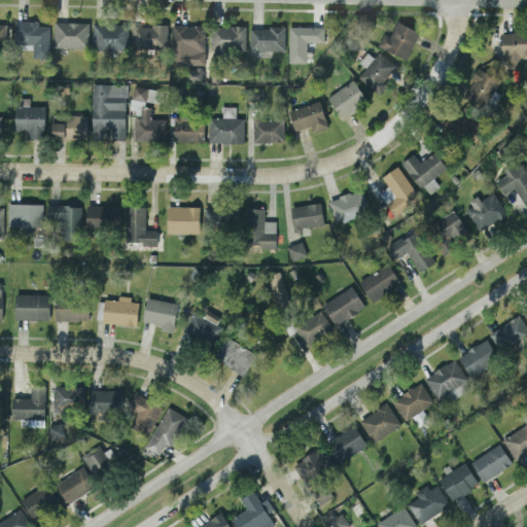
[(49,25),(38,25),(38,20),(14,20),(14,45),(32,46),(31,57),(48,57),(49,25)]
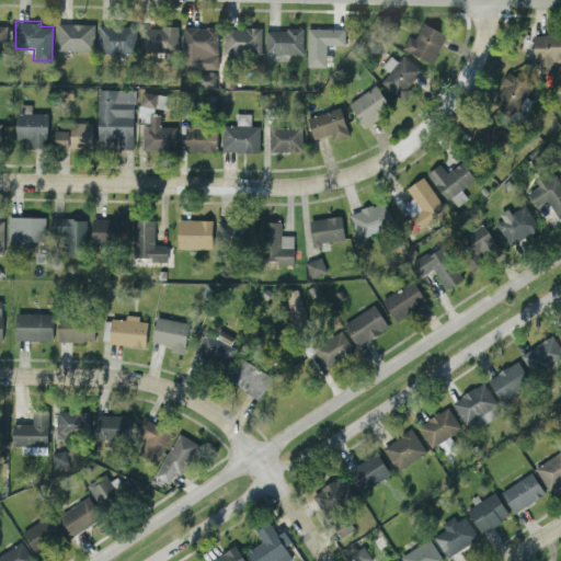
[(431,63),(446,33),(422,21),(414,36),(409,34),(401,47),(431,63)]
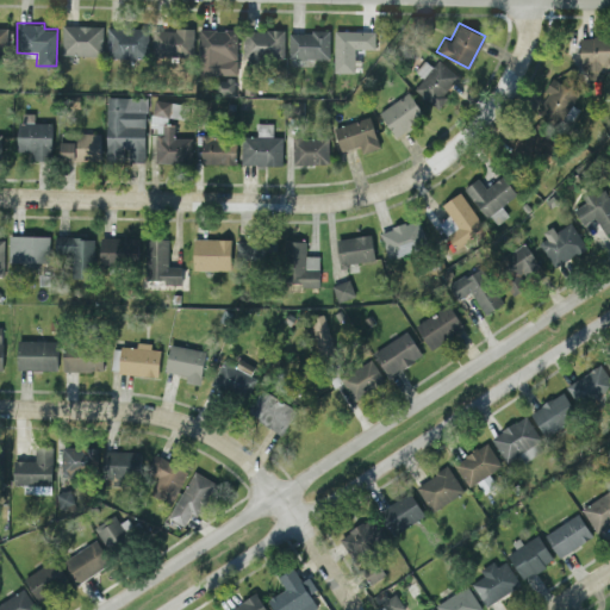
[(103,55),(103,25),(62,25),(62,54),(103,55)]
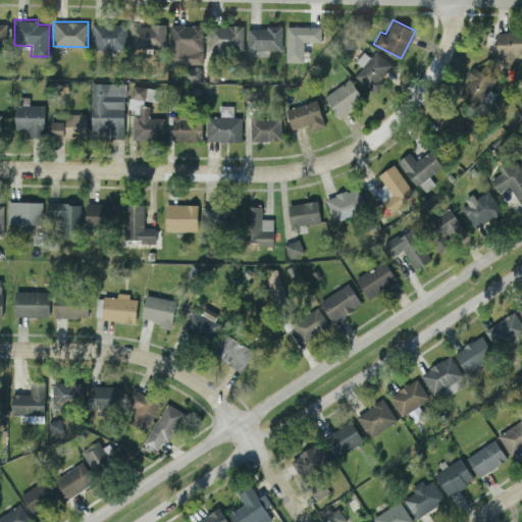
[(126,48),(126,22),(91,23),(92,49),(126,48)]
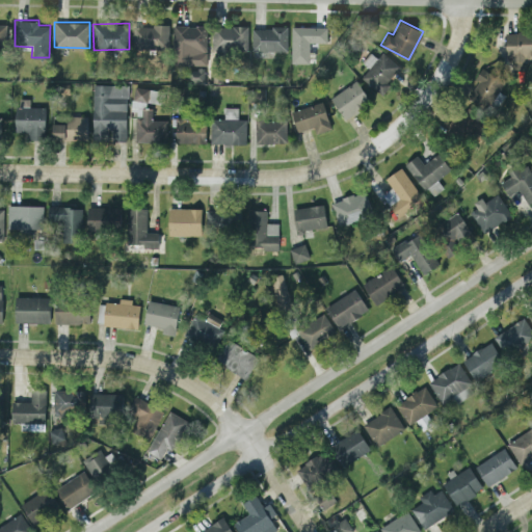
[(168,25),(134,24),(134,47),(168,48),(168,25)]
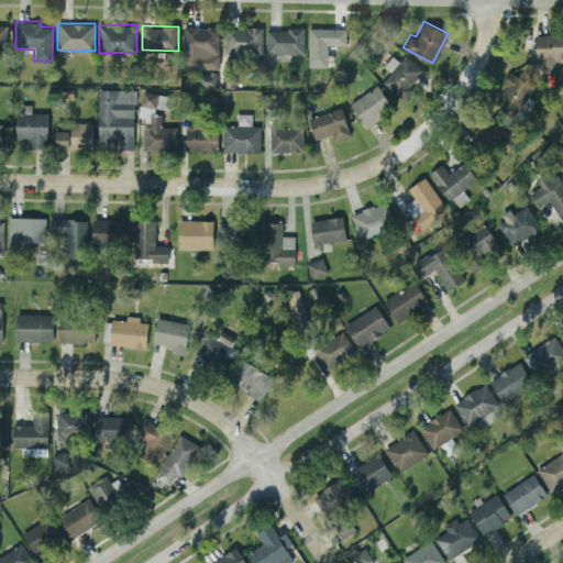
[(217,67),(218,26),(184,25),(183,66),(217,67)]
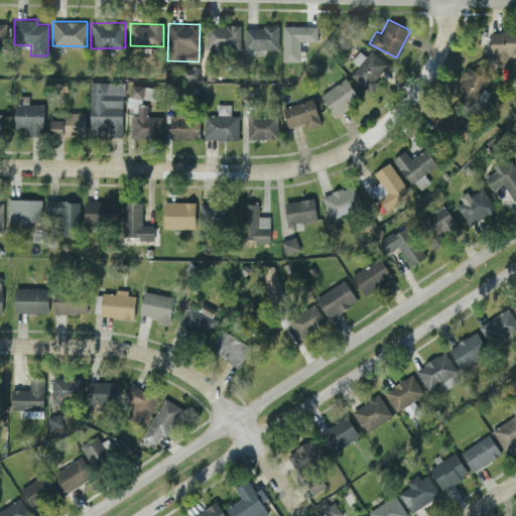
[(241,25),(206,24),(206,48),(240,49),(241,25)]
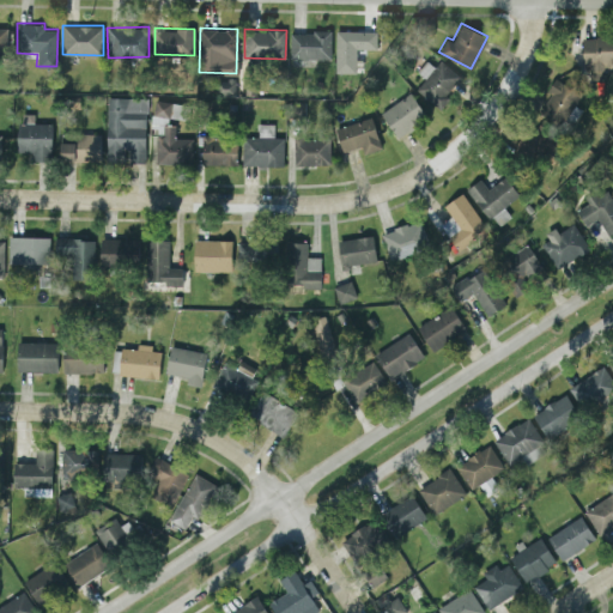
[(377,30),(335,29),(334,71),(356,72),(356,47),(376,48),(377,30)]
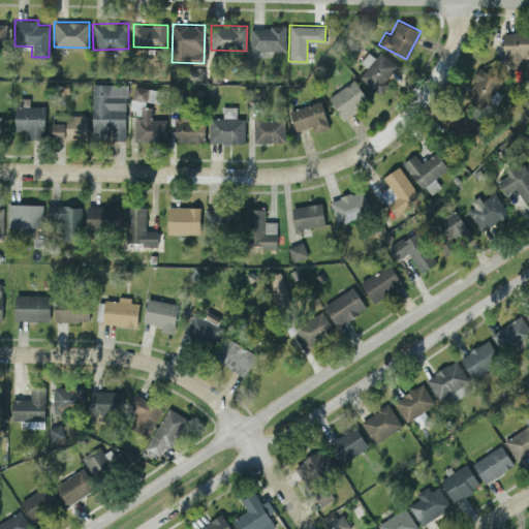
[(250,26),(250,50),(285,50),(285,27),(250,26)]
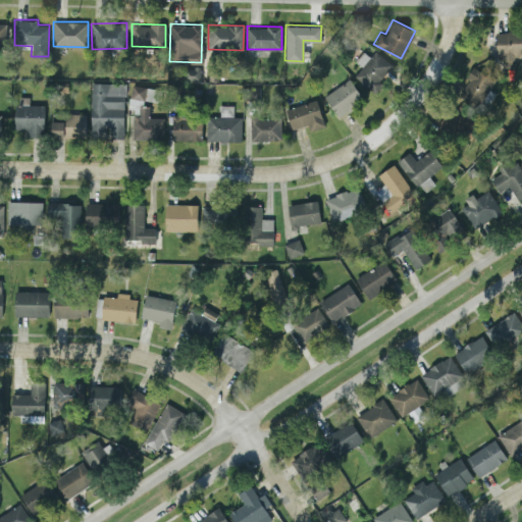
[(521,30),(496,31),(496,59),(521,59),(521,30)]
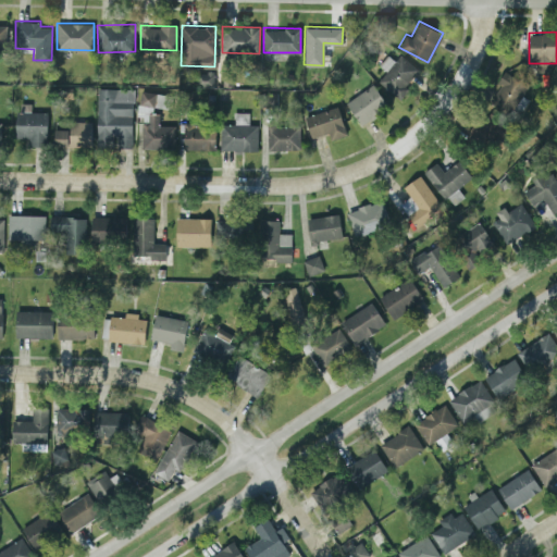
[(379,64),(386,70),(378,81),(399,98),(421,72),(399,53),(394,60),(387,54),(379,64)]
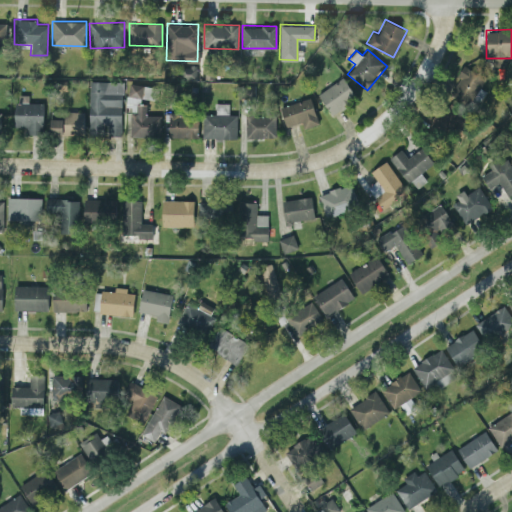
[(196,65),(182,65),(182,79),(196,78),(196,65)]
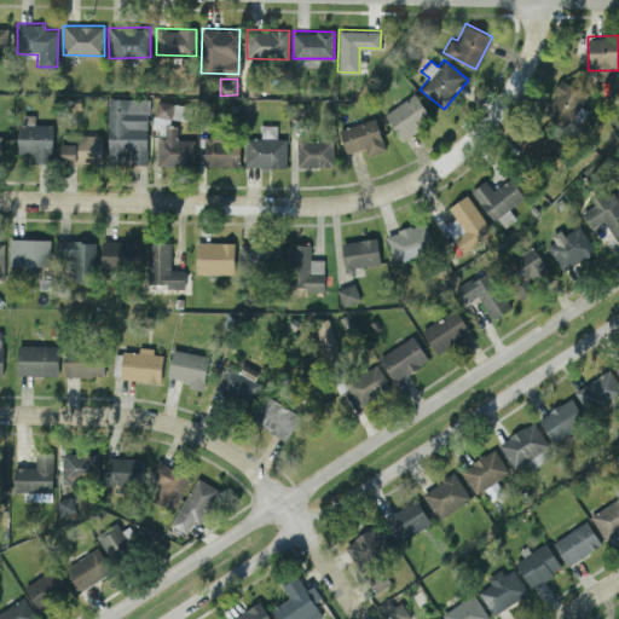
[(584,91),(560,79),(544,113),(567,125),(584,91)]
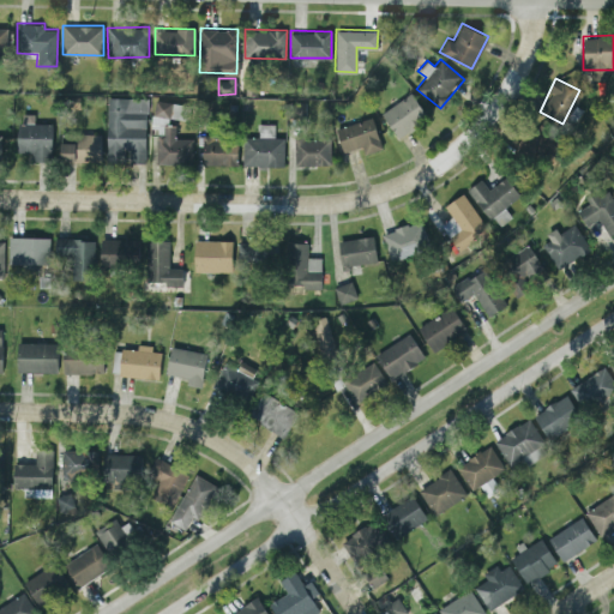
[(380,112),(397,137),(427,118),(411,91),(380,112)]
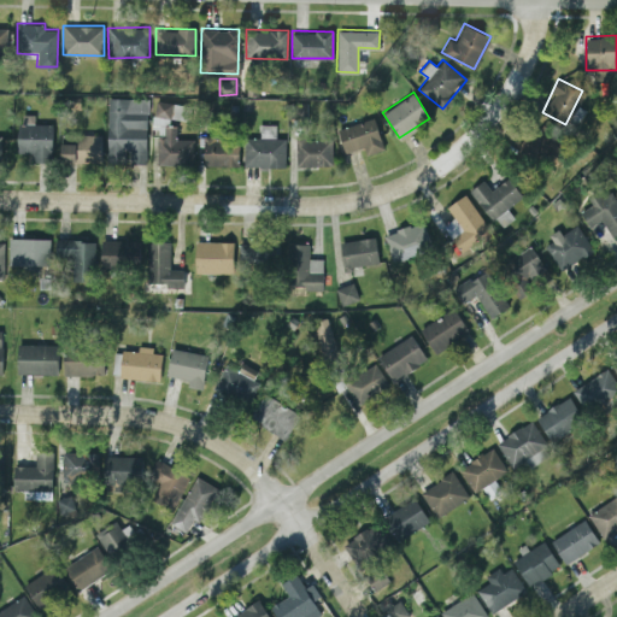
[(146,97),(107,97),(107,162),(124,162),(124,152),(131,152),(131,163),(146,163),(146,97)]
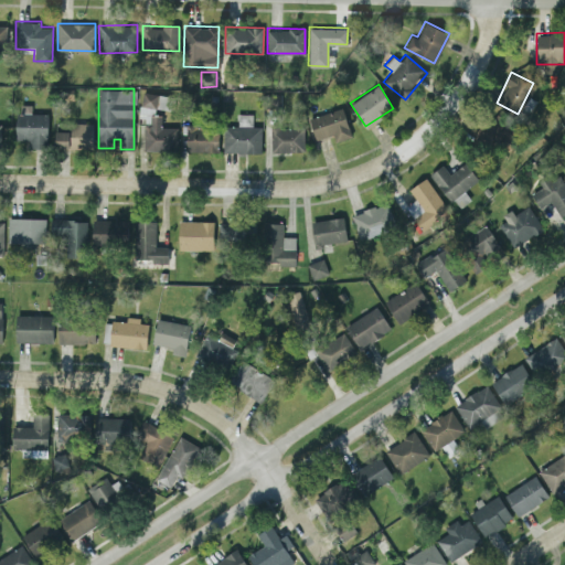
[(142,149),(177,149),(178,126),(160,126),(161,109),(170,109),(170,93),(140,93),(140,118),(146,118),(145,126),(144,126),(142,149)]
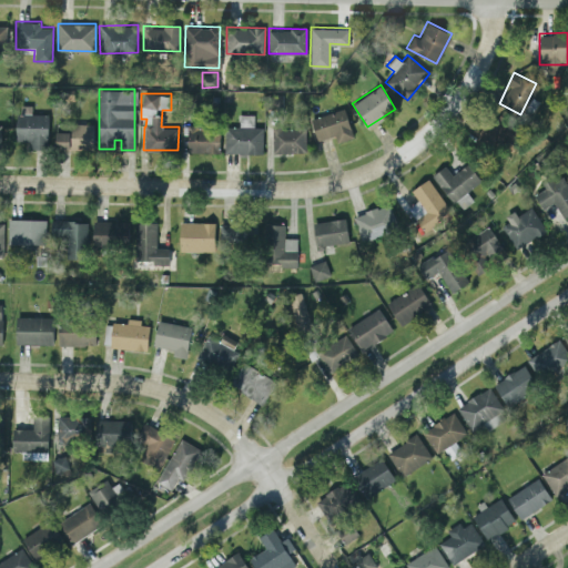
[(310,118),(317,140),(334,134),(336,142),(353,137),(344,107),(310,118)]
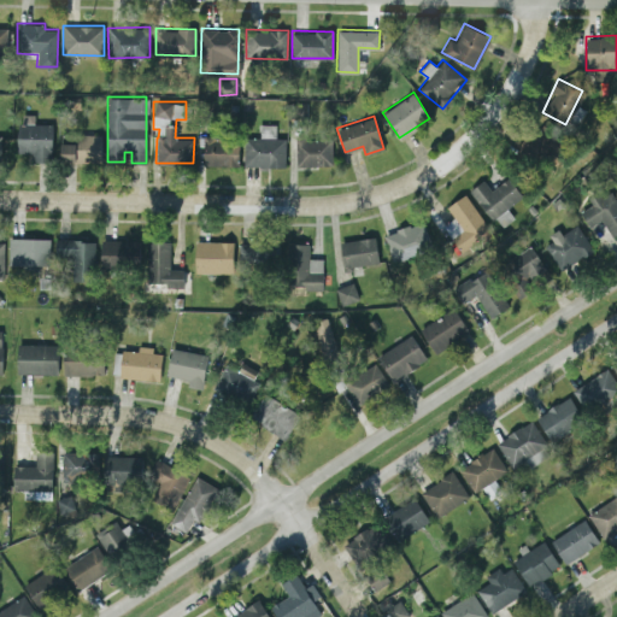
[(17,152),(30,152),(30,160),(52,160),(52,122),(17,122),(17,152)]
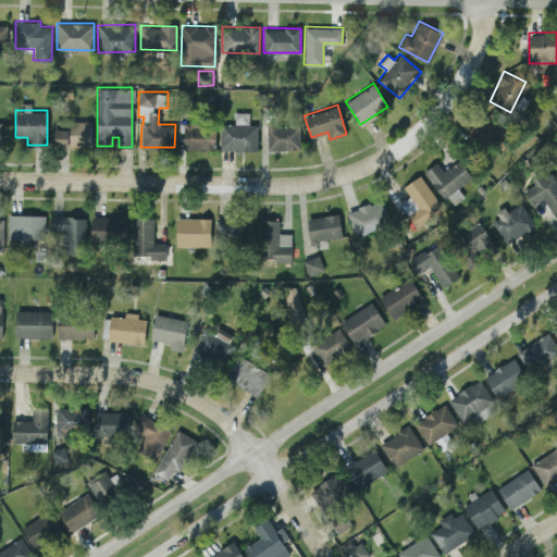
[(258,123),(248,123),(248,111),(234,111),(234,123),(220,123),(220,149),(257,150),(258,123)]
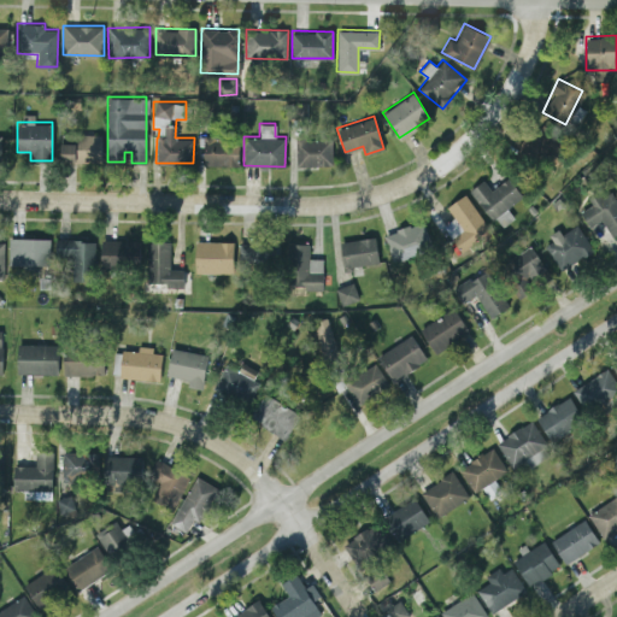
[(100,133),(76,133),(76,141),(60,142),(60,162),(101,162),(100,133)]
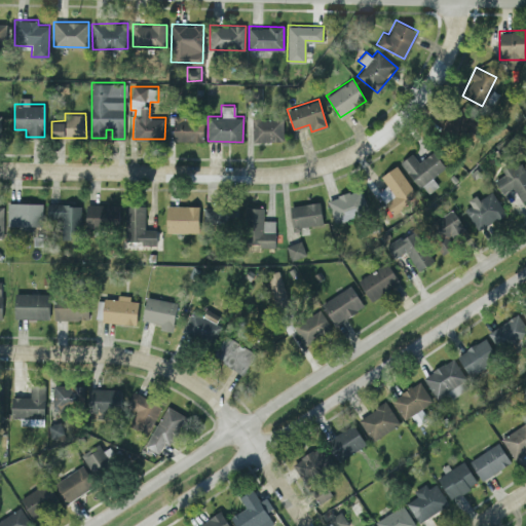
[(173,140),(202,140),(202,116),(173,115),(173,140)]
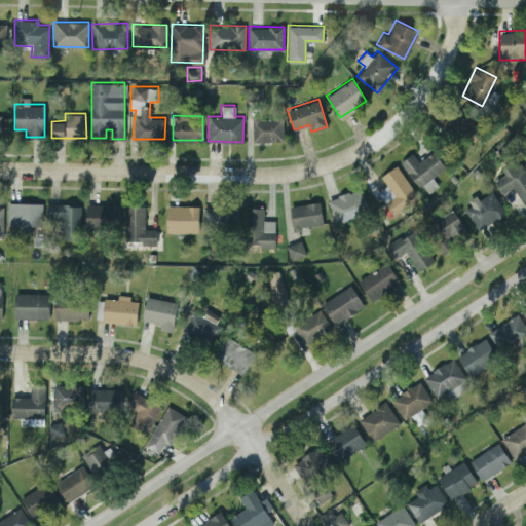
[(252,141),(284,140),(283,117),(251,118),(252,141)]
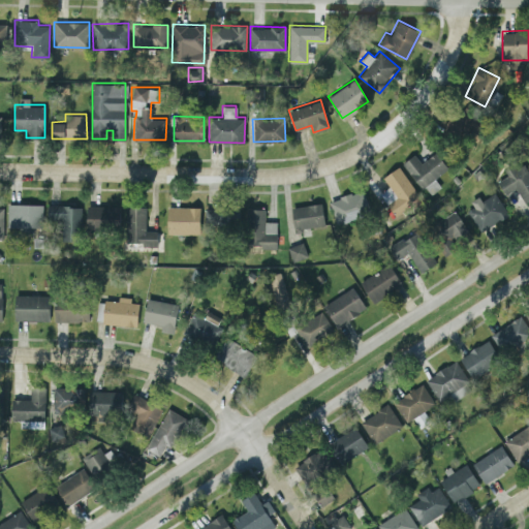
[(402,162),(425,192),(437,184),(433,178),(447,167),(436,151),(421,161),(414,153),(402,162)]
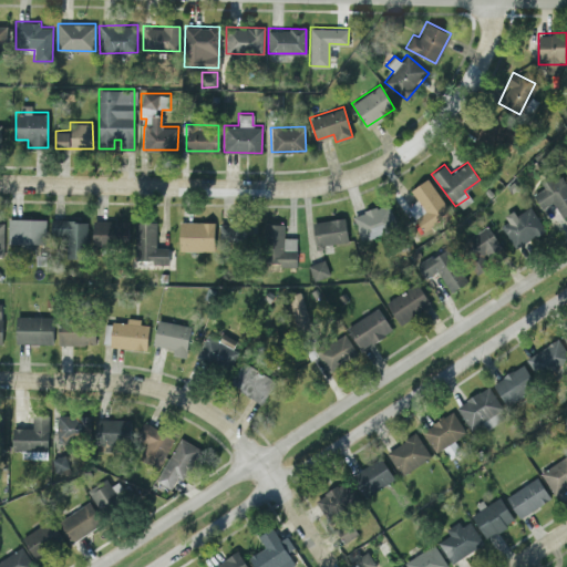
[(544,187),(533,193),(540,207),(553,200),(562,217),(566,214),(566,182),(563,174),(550,181),(548,175),(539,181),(544,187)]
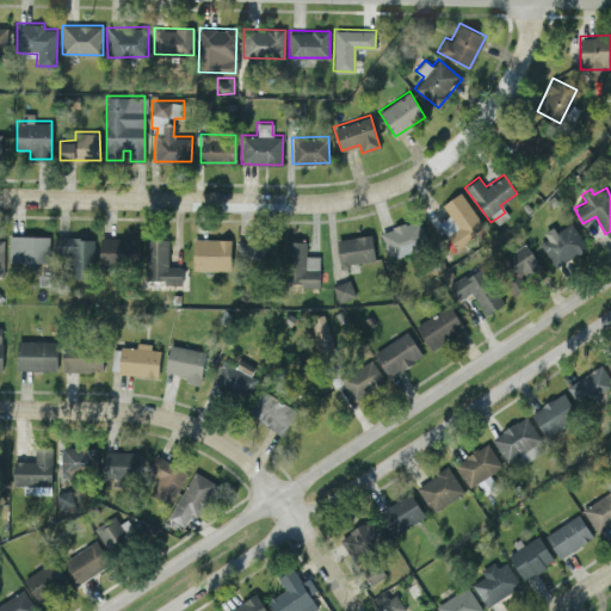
[(455,248),(486,232),(463,191),(442,203),(449,215),(439,221),(455,248)]
